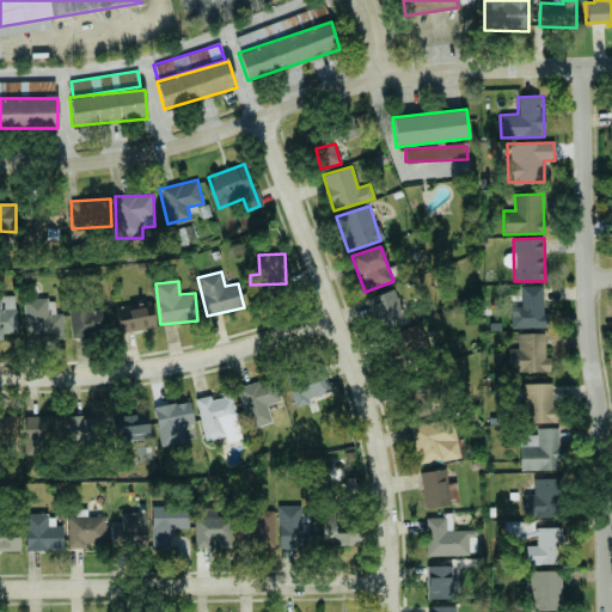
[(512,306),(512,329),(549,328),(549,314),(543,314),(543,286),(521,286),(521,306),(512,306)]
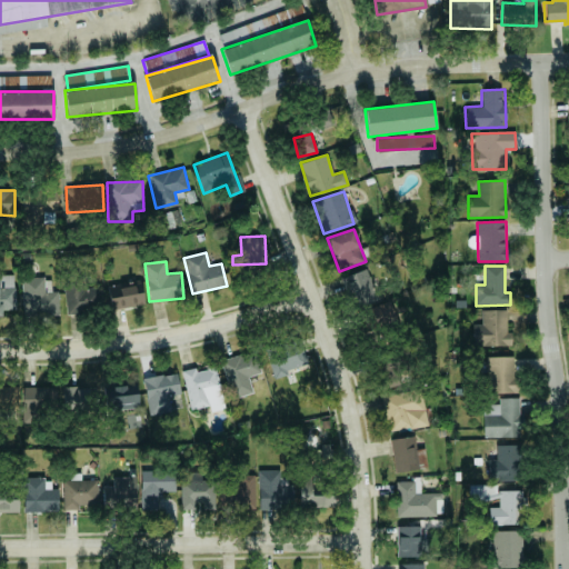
[(351,309),(376,303),(368,270),(342,276),(351,309)]
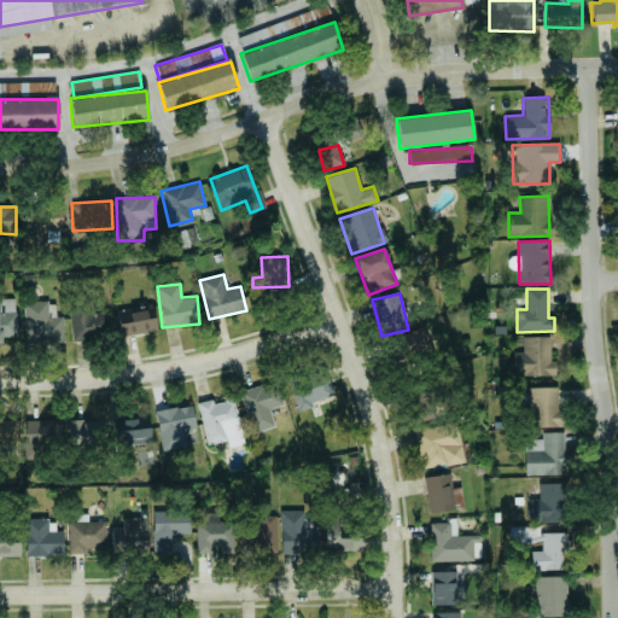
[(0,343),(5,343),(5,337),(17,337),(16,298),(0,298),(0,312),(0,313),(0,312),(0,343)]
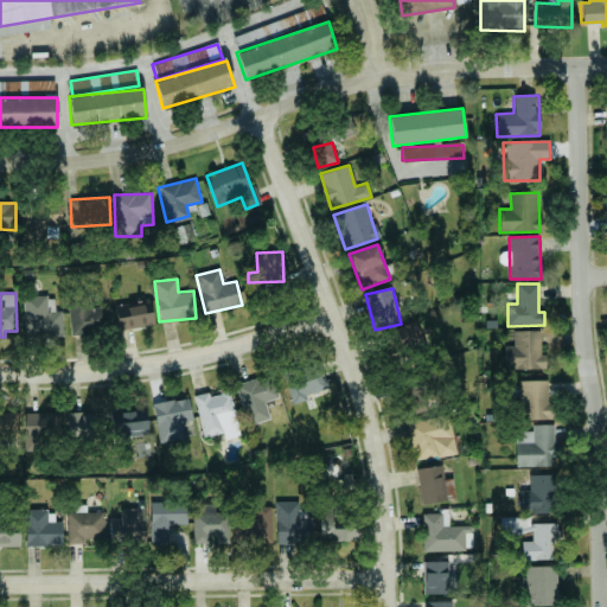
[(24,296),(25,337),(63,336),(63,311),(48,312),(48,295),(24,296)]
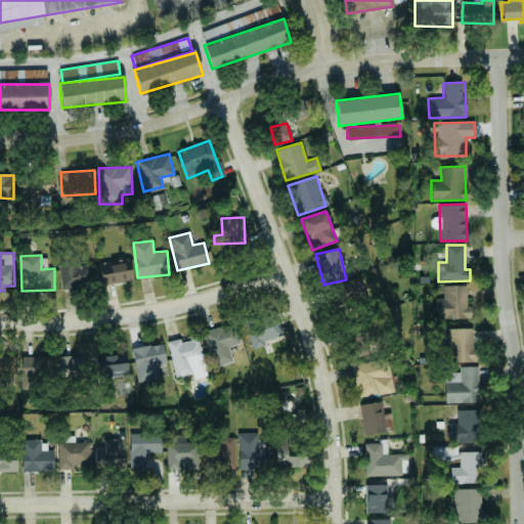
[(133,280),(131,260),(101,263),(102,284),(133,280)]
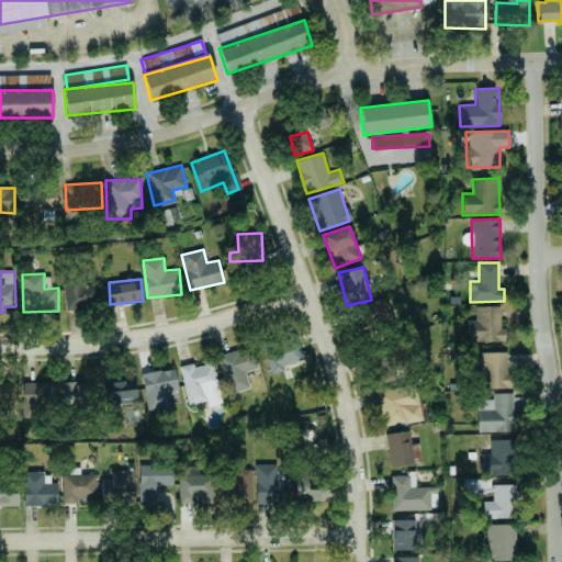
[(100,282),(64,284),(65,310),(101,307),(100,282)]
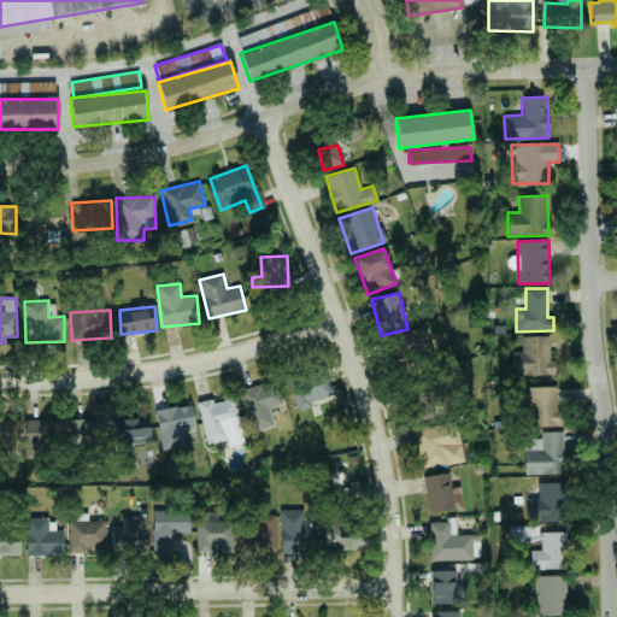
[(550,360),(550,335),(522,336),(522,351),(512,352),(512,376),(554,375),(554,360),(550,360)]
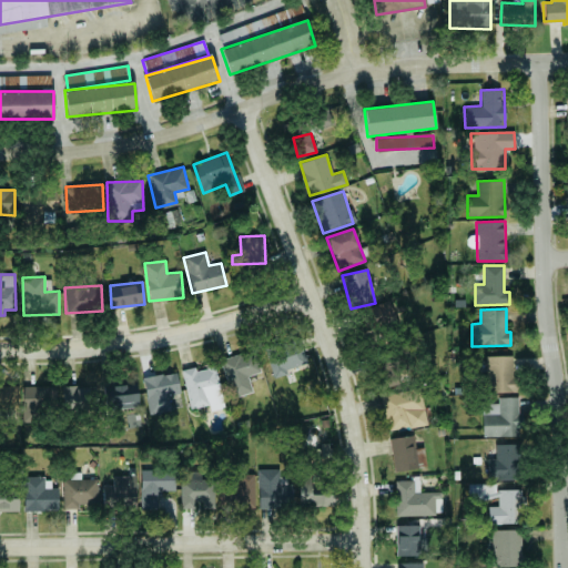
[(307,366),(302,342),(265,350),(271,375),(307,366)]
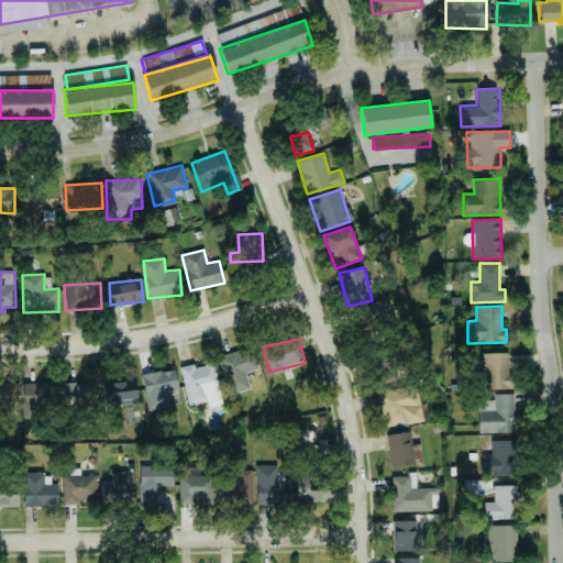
[(245,373),(257,370),(251,346),(218,357),(230,395),(251,388),(245,373)]
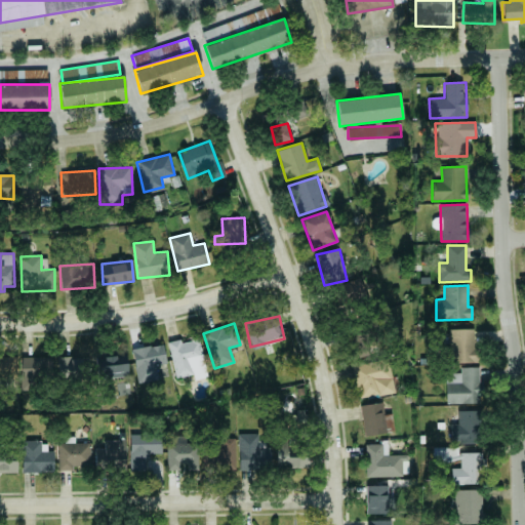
[(476,328),(449,329),(450,363),(477,362),(476,328)]
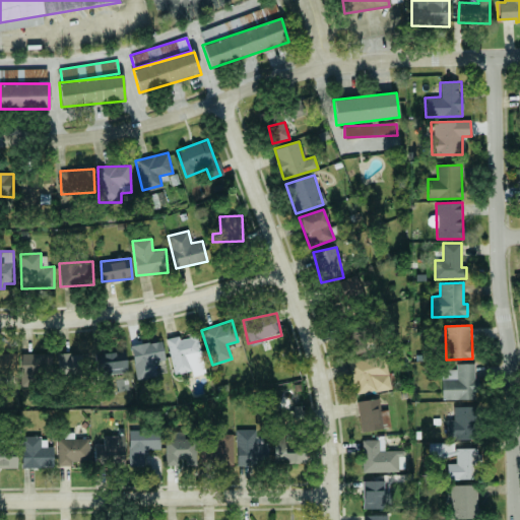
[(346,355),(367,349),(364,338),(356,340),(352,327),(340,331),(346,355)]
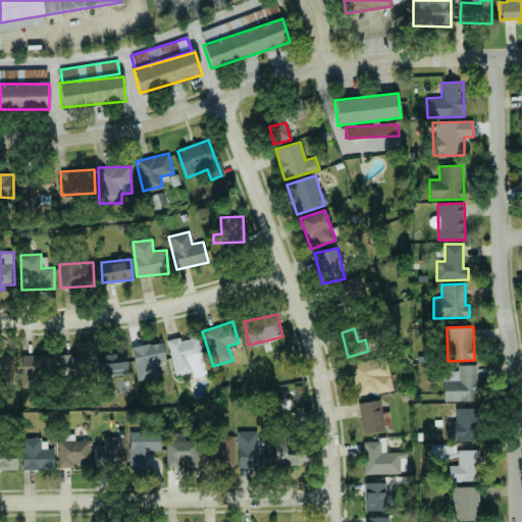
[(174,376),(192,372),(193,377),(206,375),(197,333),(189,335),(189,336),(167,342),(174,376)]
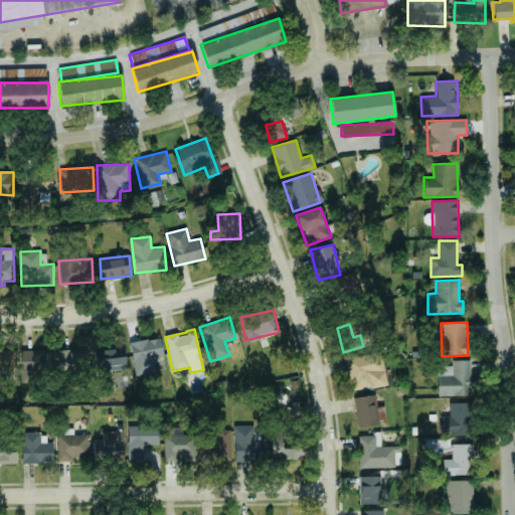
[(156,372),(153,359),(163,357),(160,337),(130,342),(135,376),(156,372)]
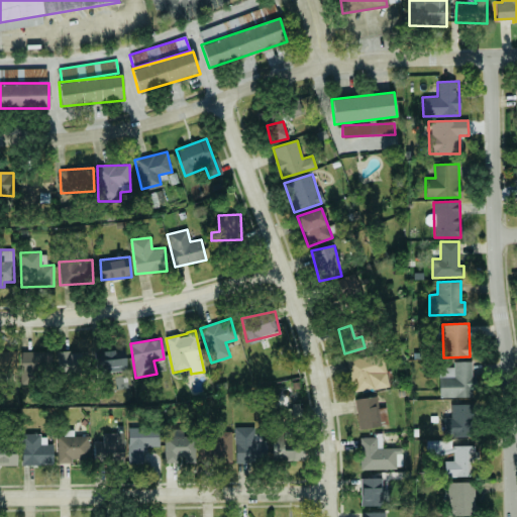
[(94,350),(95,371),(126,370),(125,349),(94,350)]
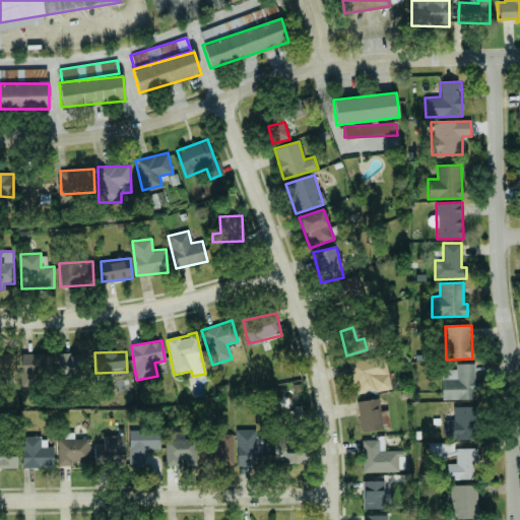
[(16,352),(0,352),(0,373),(16,373),(16,352)]
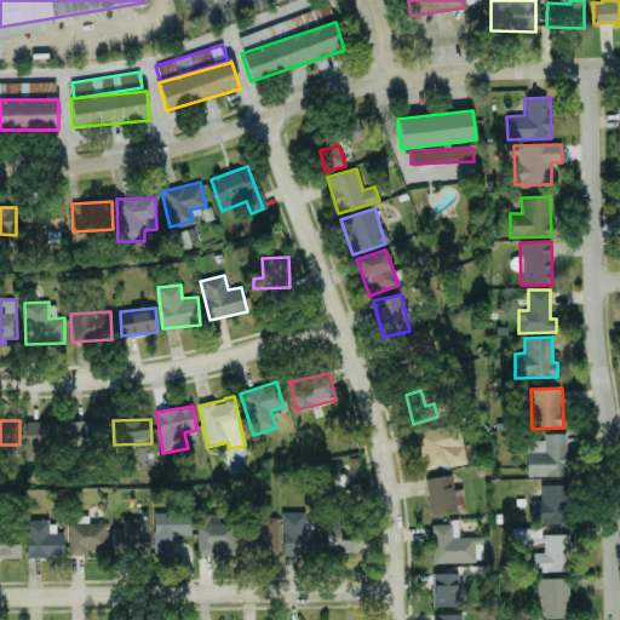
[(62,422),(28,422),(27,445),(62,445),(62,422)]
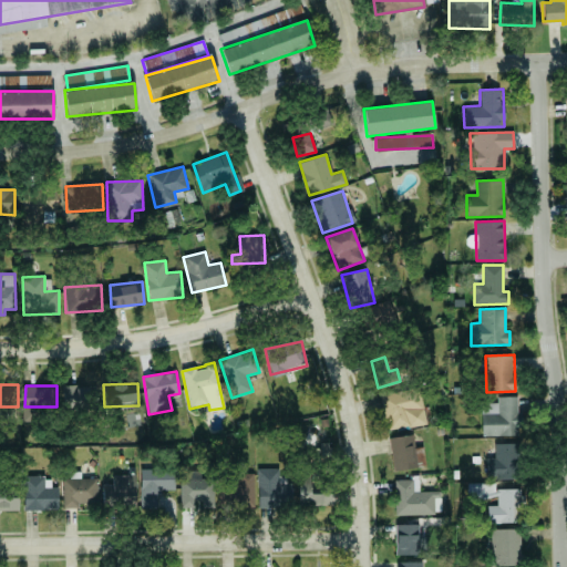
[(90,387),(64,385),(63,404),(89,405),(90,387)]
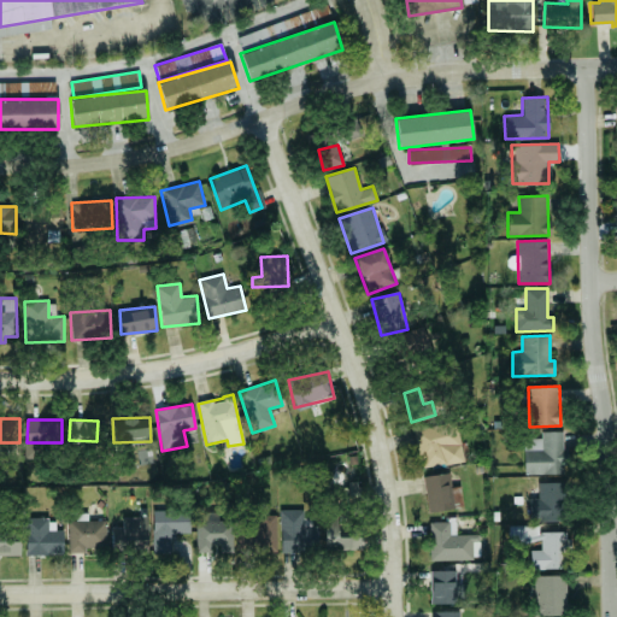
[(464,460),(456,422),(415,430),(423,469),(464,460)]
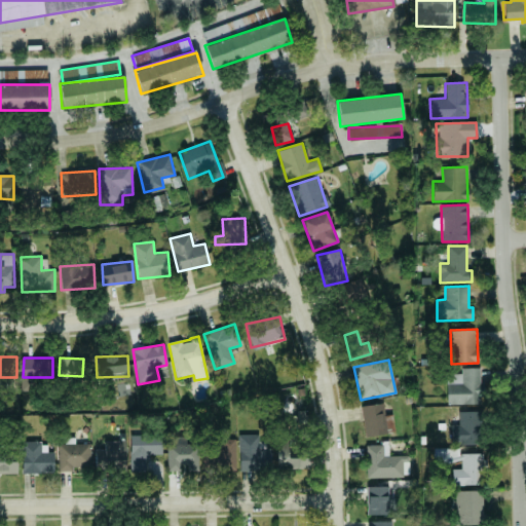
[(461,368),(461,374),(447,374),(447,404),(484,405),(484,382),(480,382),(480,368),(461,368)]
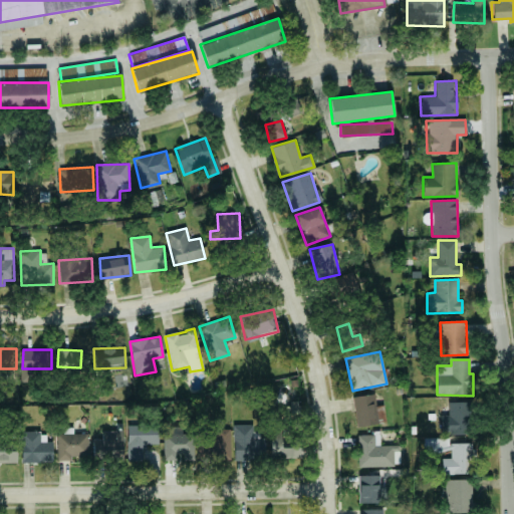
[(386,422),(382,404),(365,407),(362,396),(351,398),(357,427),(386,422)]
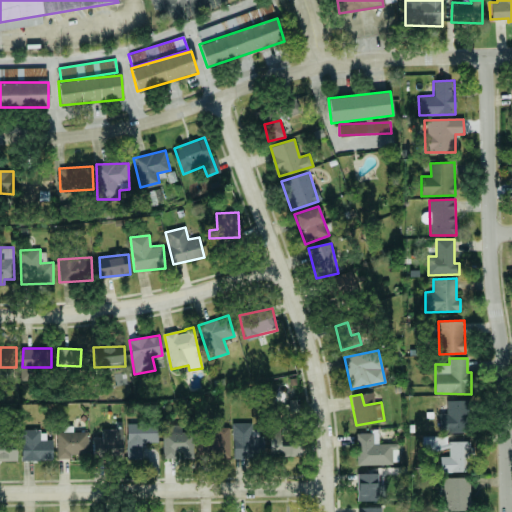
[(440,413),(440,433),(470,432),(469,400),(447,401),(447,413),(440,413)]
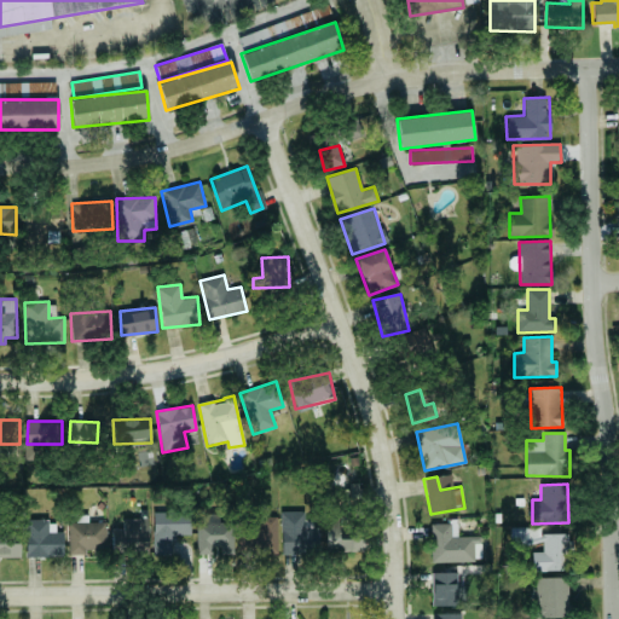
[(154,509),(154,554),(175,554),(175,536),(190,536),(190,509),(154,509)]
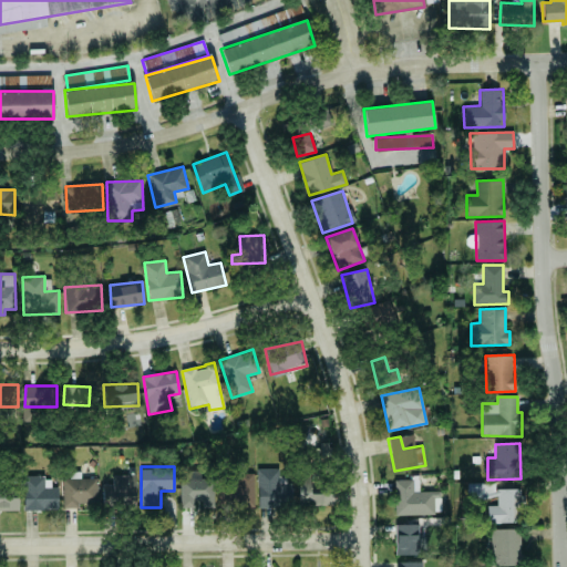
[(258,507),(291,506),(290,475),(278,476),(278,468),(257,468),(258,507)]
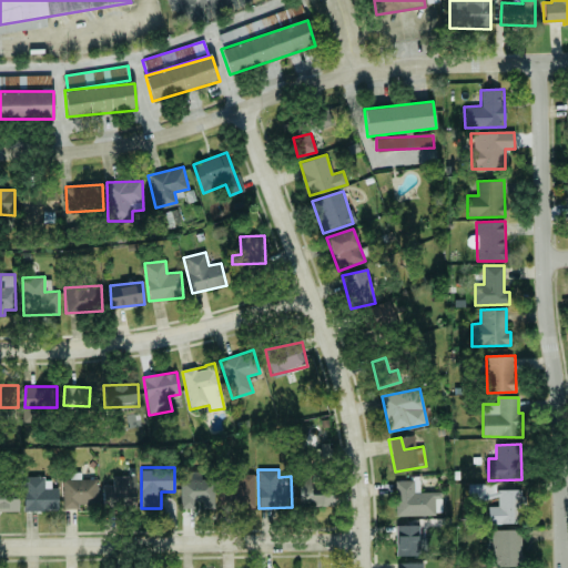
[(214,508),(214,478),(201,478),(201,473),(181,473),(181,509),(195,508),(194,501),(202,501),(202,508),(214,508)]
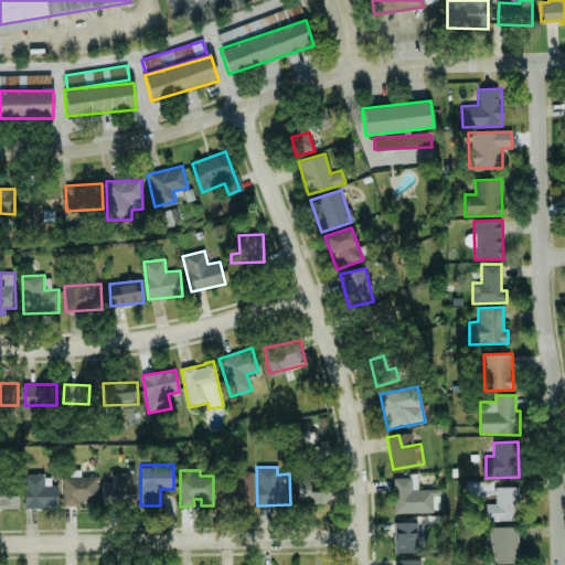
[(253,472),(219,473),(219,503),(253,503),(253,472)]
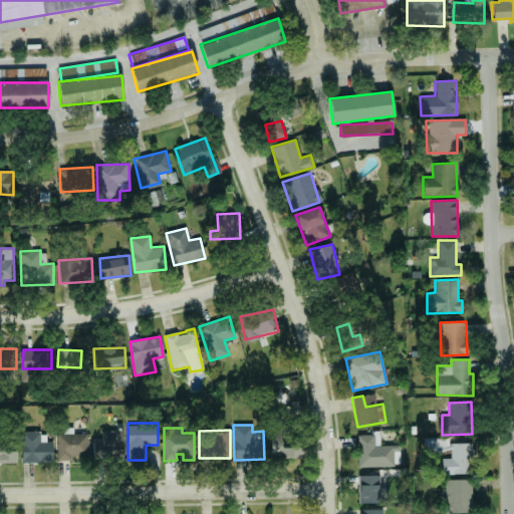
[(56,431),(57,459),(89,458),(88,433),(72,434),(72,431),(56,431)]
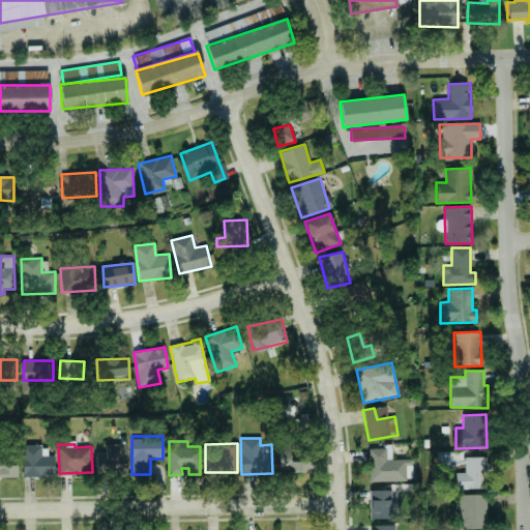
[(106,444),(106,452),(96,452),(96,470),(126,470),(126,444),(106,444)]
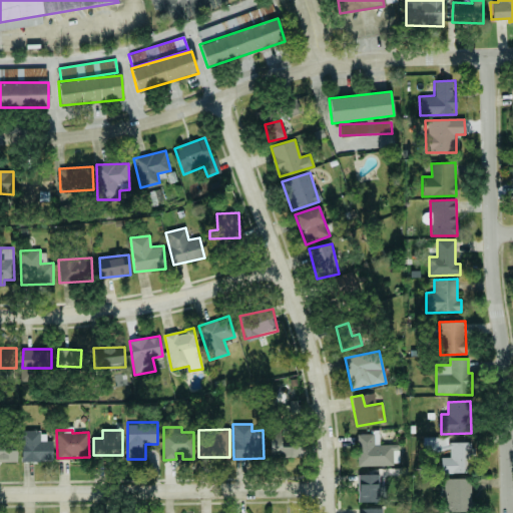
[(53,461),(52,440),(46,441),(46,431),(21,431),(22,462),(53,461)]
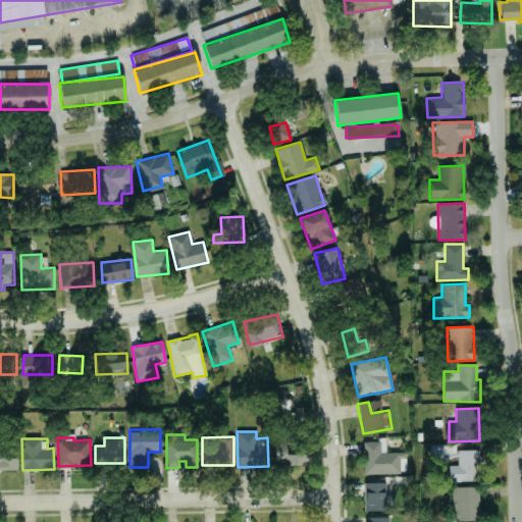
[(402,473),(402,452),(385,453),(385,439),(363,440),(364,474),(402,473)]
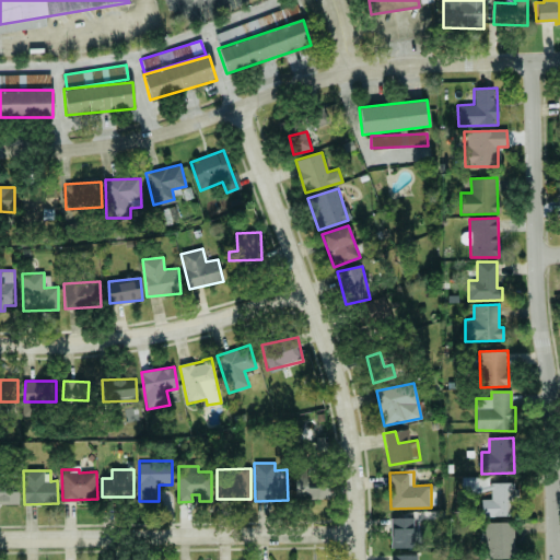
[(326,477),(295,476),(294,499),(326,499),(326,477)]
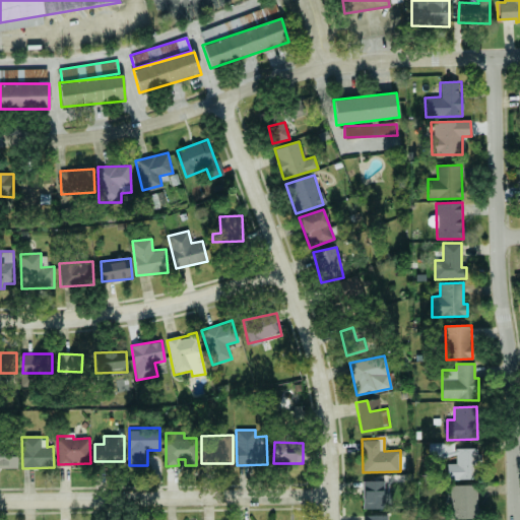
[(479,477),(478,448),(455,449),(456,463),(446,464),(447,478),(479,477)]
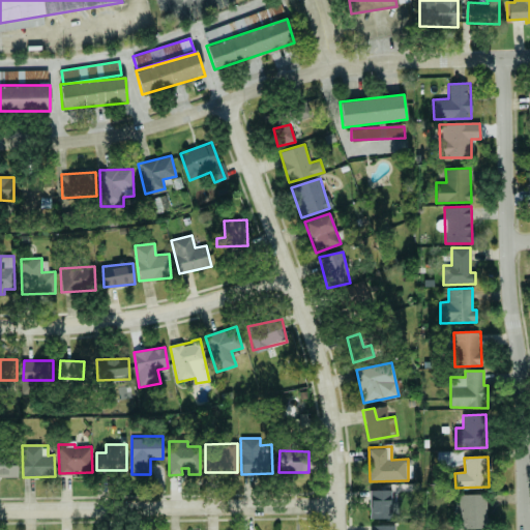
[(392,502),(391,490),(370,490),(371,518),(398,517),(398,502),(392,502)]
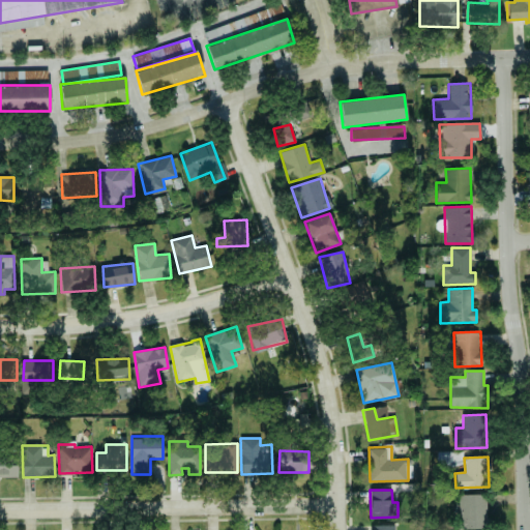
[(458,495),(459,521),(465,521),(465,529),(488,528),(487,494),(458,495)]
